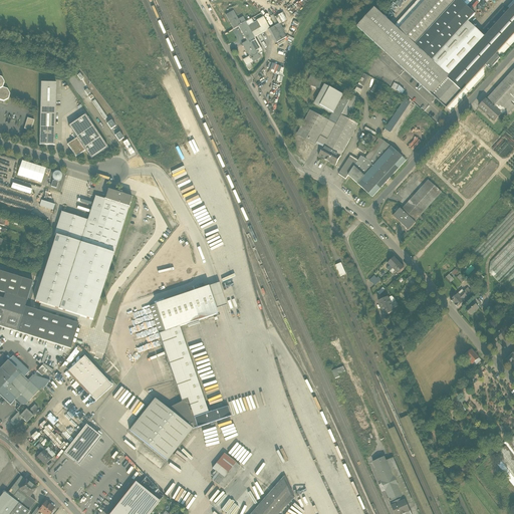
[(442,0),(418,0),(406,14),(404,17),(394,27),(374,9),(357,28),(446,108),(447,109),(462,92),(447,79),(449,76),(432,61),(415,46),(451,7),(442,0)]
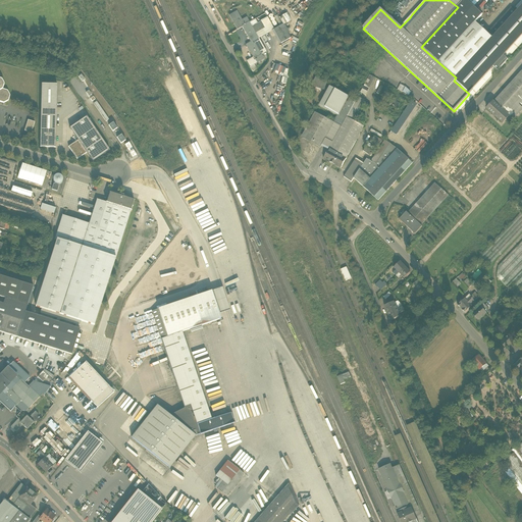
[(481,15),(464,0),(449,0),(458,7),(421,47),(438,62),(474,23),(481,15)]
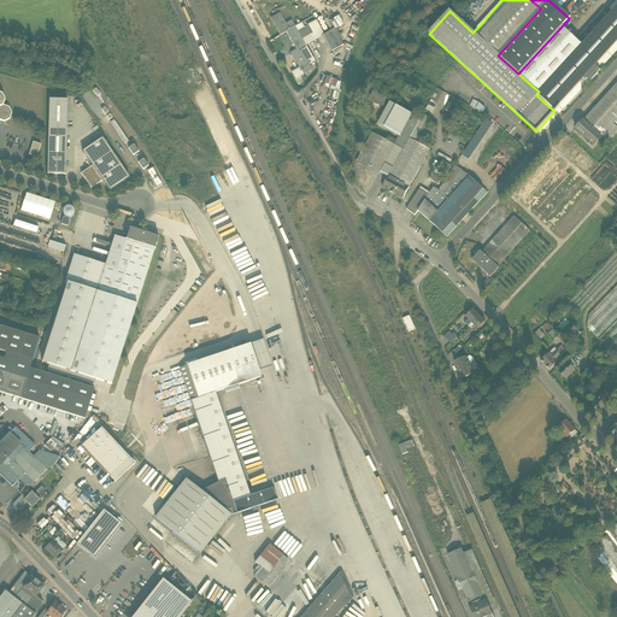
[(585,41),(603,58),(616,41),(616,5),(612,12),(609,15),(585,41)]
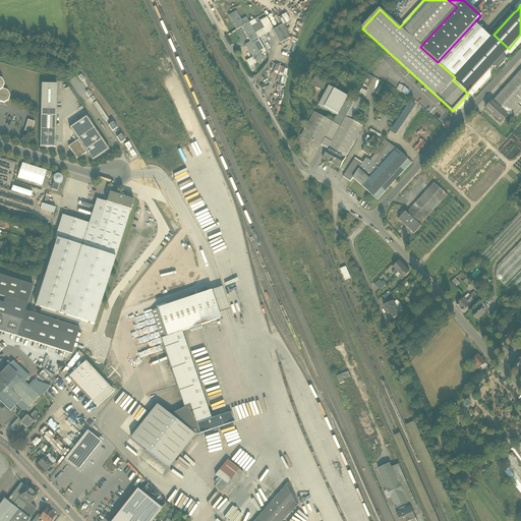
[(488,30),(494,35),(514,12),(509,7),(488,30)]
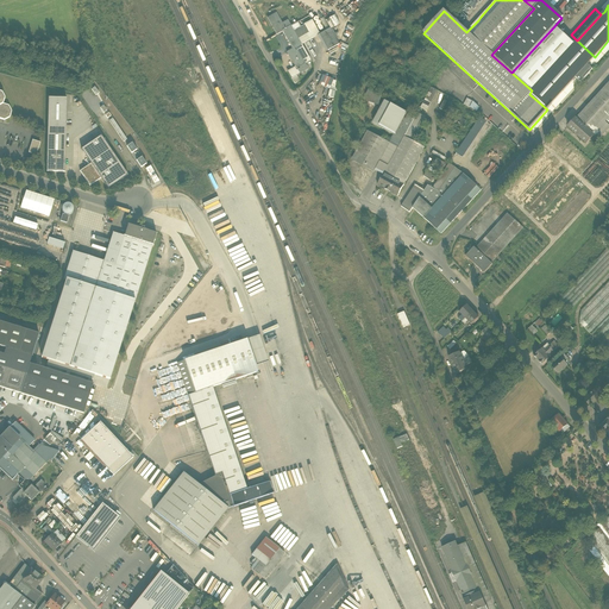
[(268,18),(277,35),(282,31),(290,26),(288,20),(282,24),(276,13),(268,18)]
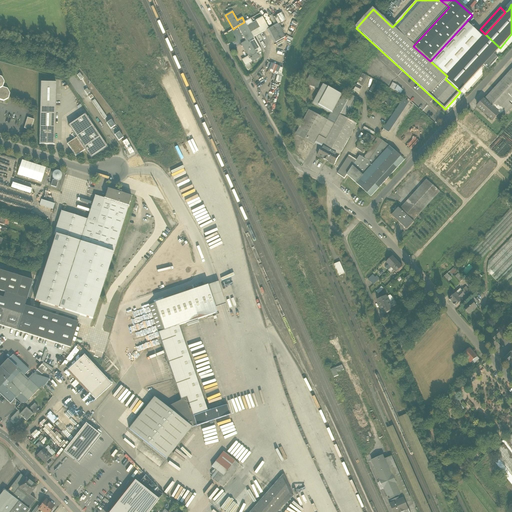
[(256,22),(259,28),(250,33),(253,38),(267,31),(269,30),(268,29),(269,29),(262,18),(256,22)]
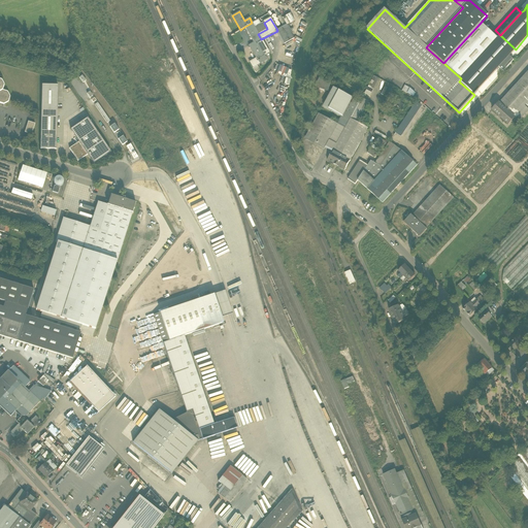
[(258,20),(252,24),(255,28),(261,25),(258,20)]
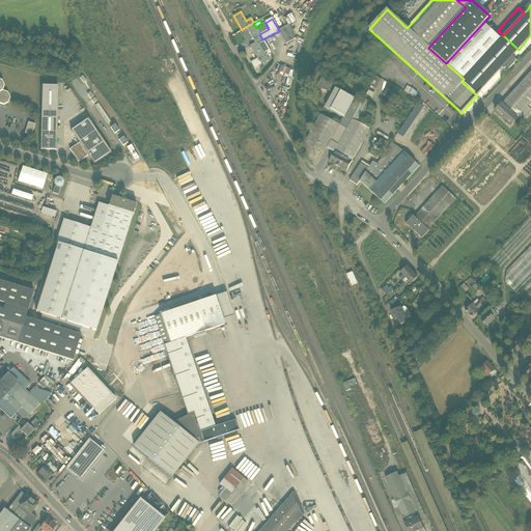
[(266,23),(262,25),(256,28),(253,24),(253,23),(246,27),(255,43),(257,42),(262,39),(259,34),(269,29),(266,23)]
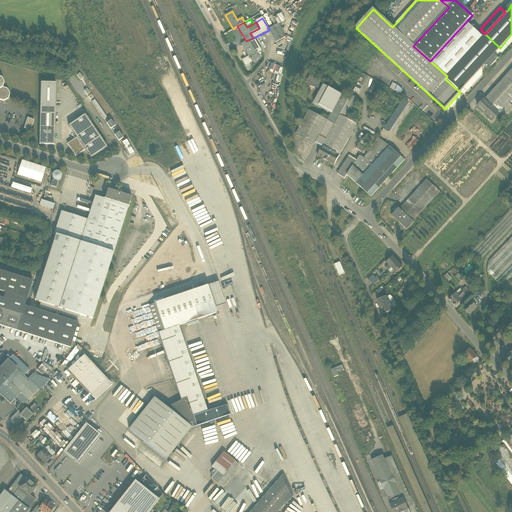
[(430,61),(447,76),(482,38),(465,23),(430,61)]
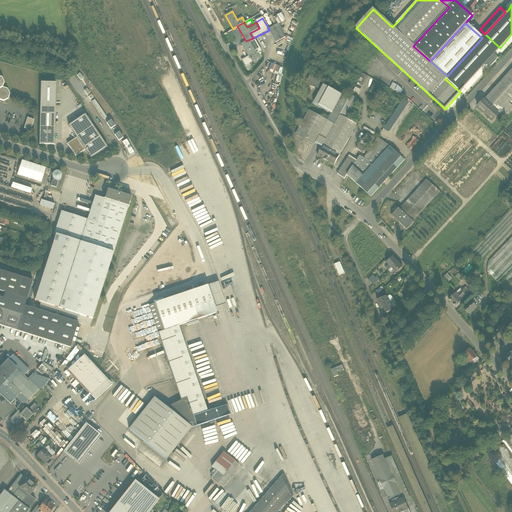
[(269,30),(276,43),(285,38),(277,24),(269,29),(268,29),(269,30)]
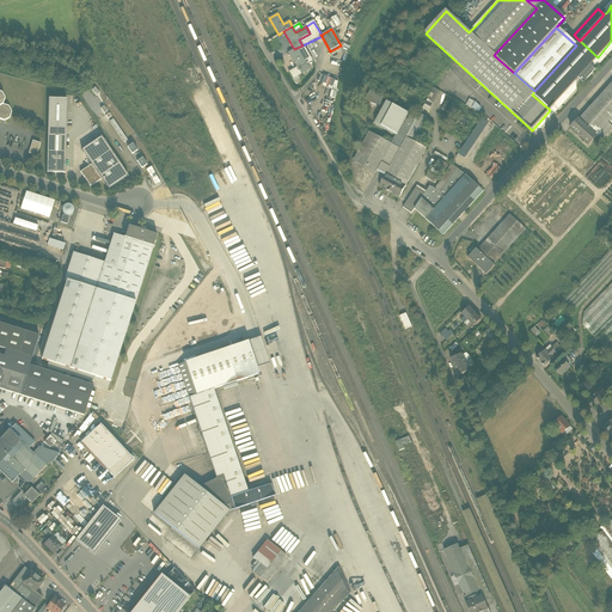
[(322,36),(319,37),(328,53),(330,51),(322,36)]
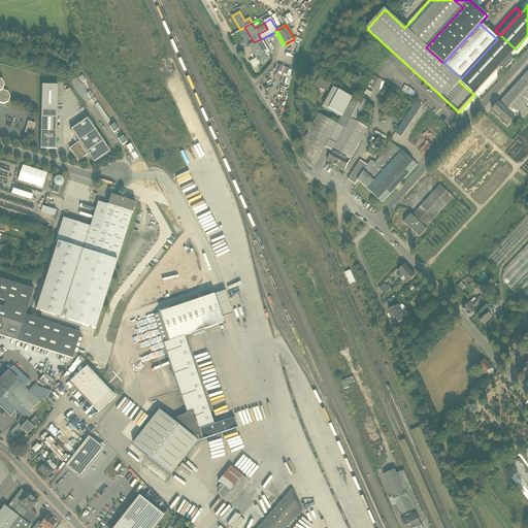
[(459,81),(474,95),(498,69),(508,58),(516,50),(500,35),(497,39),(461,78),(459,81)]
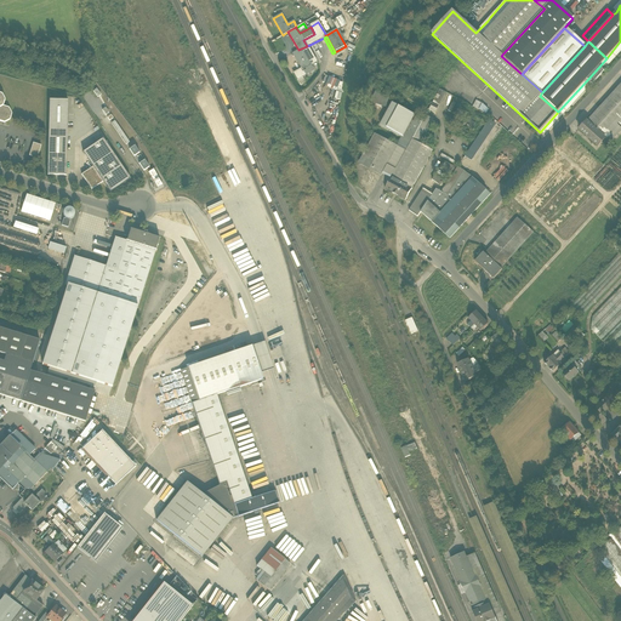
[(620,50),(620,41),(607,58),(611,62),(620,50)]
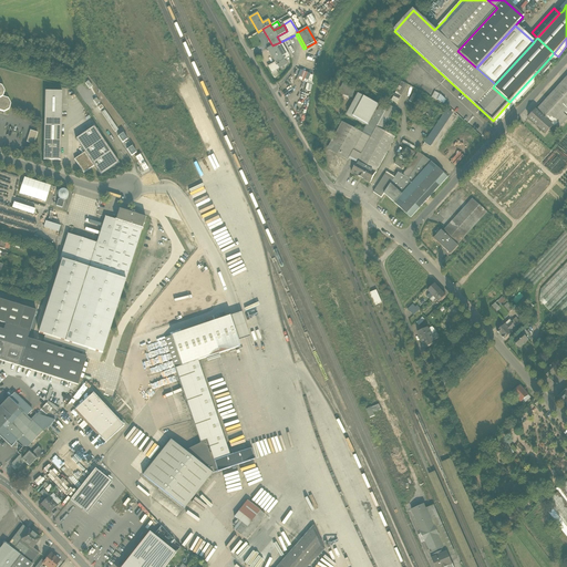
[(280,42),(275,44),(272,45),(267,49),(275,63),(278,69),(286,64),(284,60),(289,57),(280,42)]
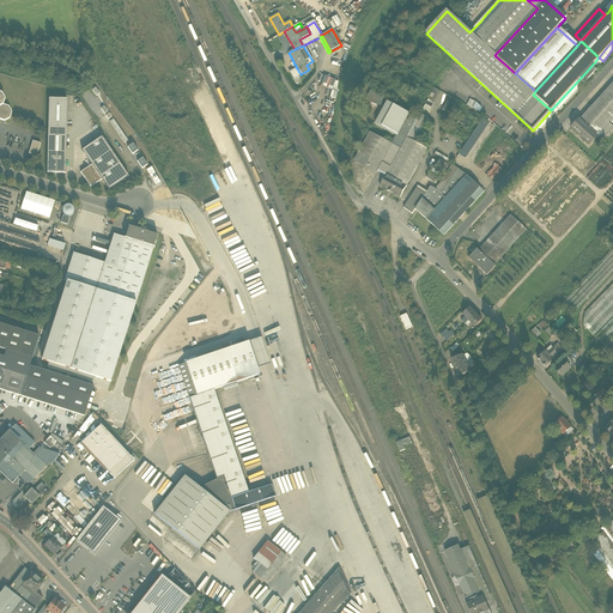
[(599,58),(590,67),(595,71),(604,61),(599,58)]
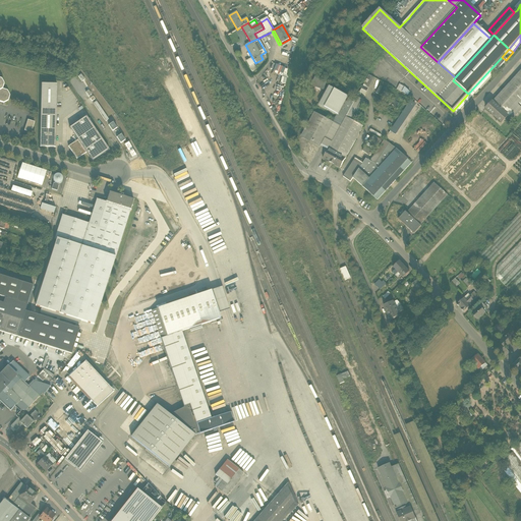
[(506,60),(502,57),(491,68),(495,71),(496,71),(506,60)]
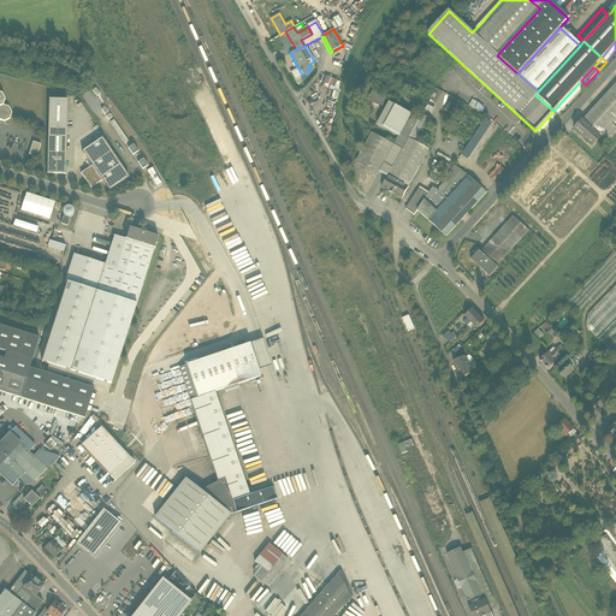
[(291,72),(295,80),(300,76),(302,75),(298,69),(291,72)]
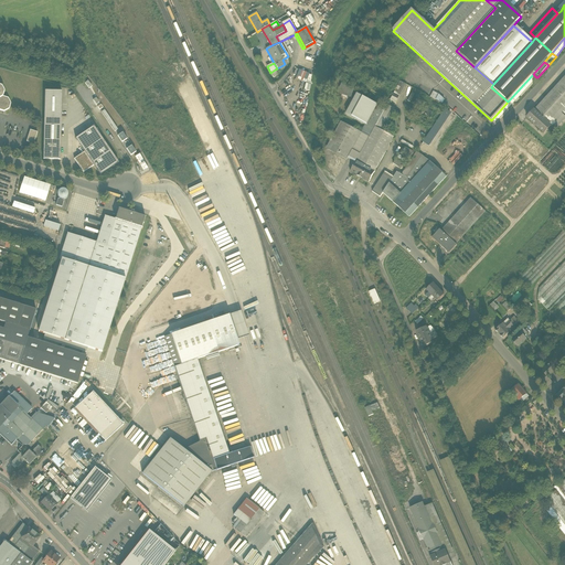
[(309,74),(299,70),(296,76),(295,78),(305,83),(309,74)]
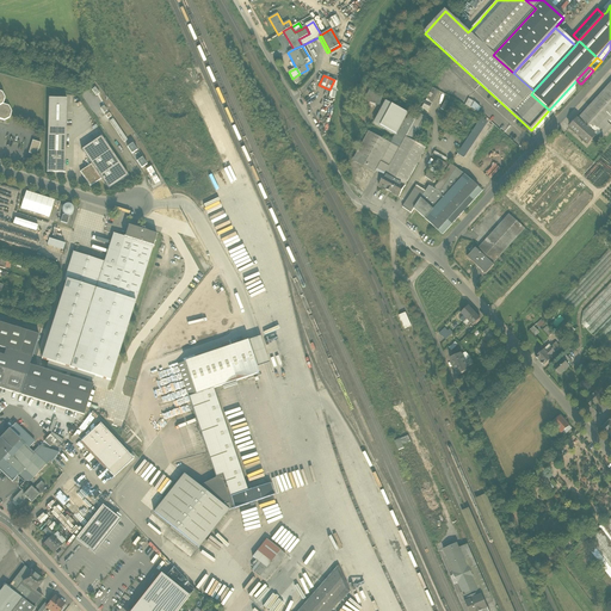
[(553,113),(580,84),(576,80),(549,110),(553,113)]
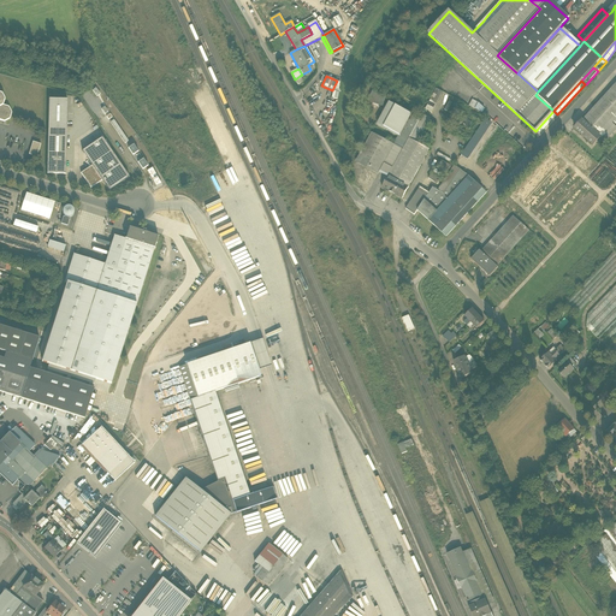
[(426,110),(431,113),(443,92),(437,89),(426,110)]
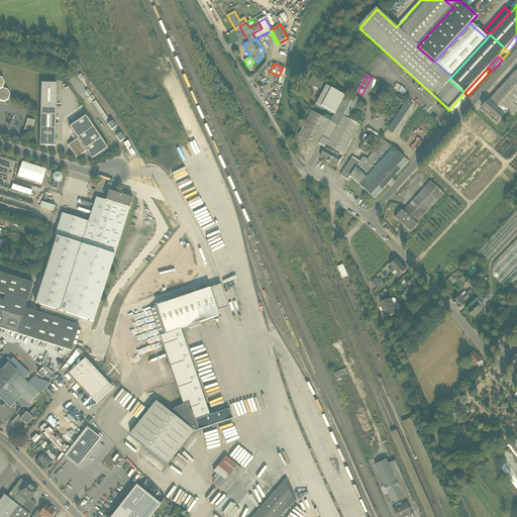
[(516,78),(513,76),(490,101),(504,115),(514,104),(516,100),(516,78)]
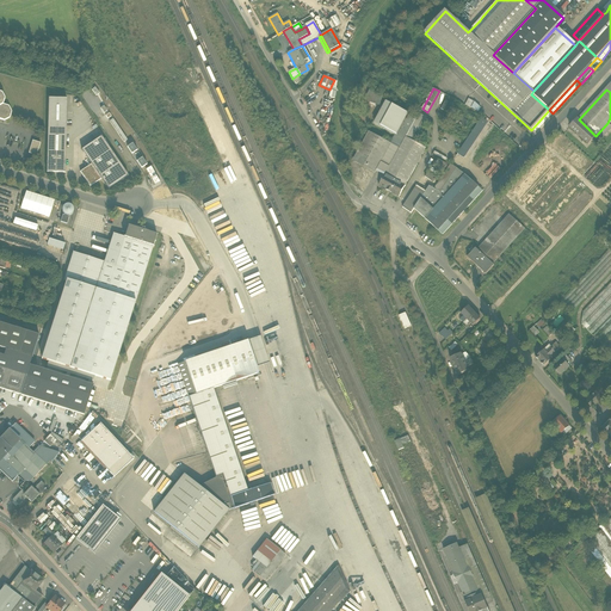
[(365,100),(380,105),(381,103),(383,96),(369,91),(366,98),(365,100)]
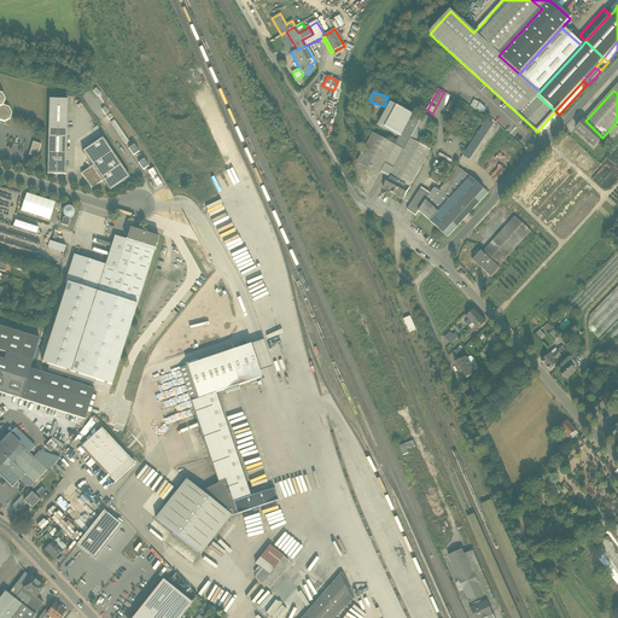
[(0,121),(5,122),(10,120),(12,114),(9,108),(4,106),(5,100),(3,94),(0,93),(0,121)]
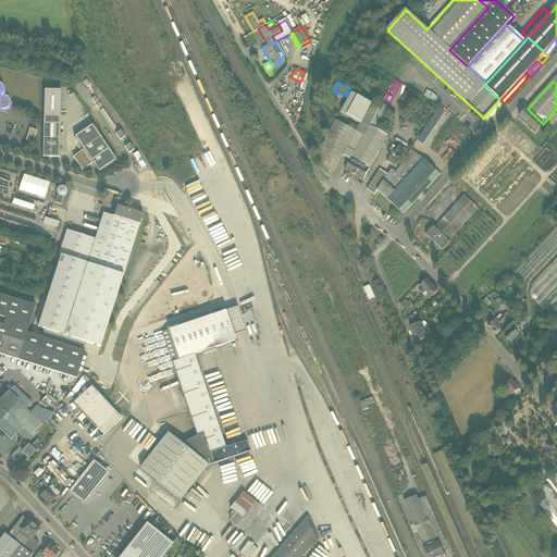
[(45,90),(42,146),(59,146),(61,90),(45,90)]
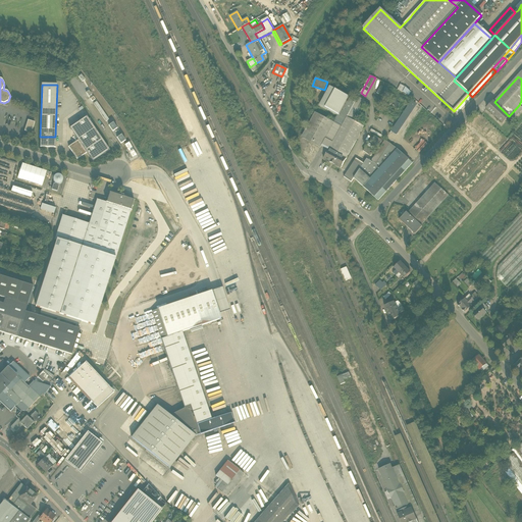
[(378,92),(380,93),(383,88),(379,86),(373,96),(375,97),(378,92)]
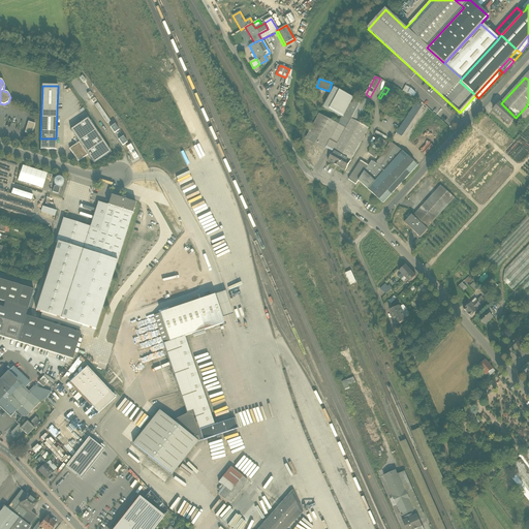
[(324,107),(343,117),(353,98),(335,88),(324,107)]
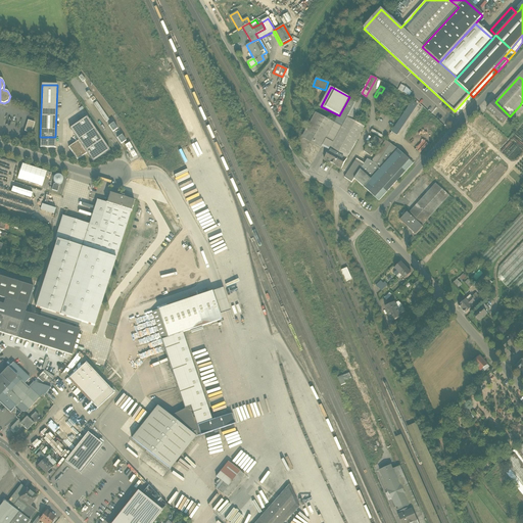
[(473,97),(470,94),(455,111),(454,110),(452,113),(456,117),(471,100),(473,102),(475,99),(473,97)]
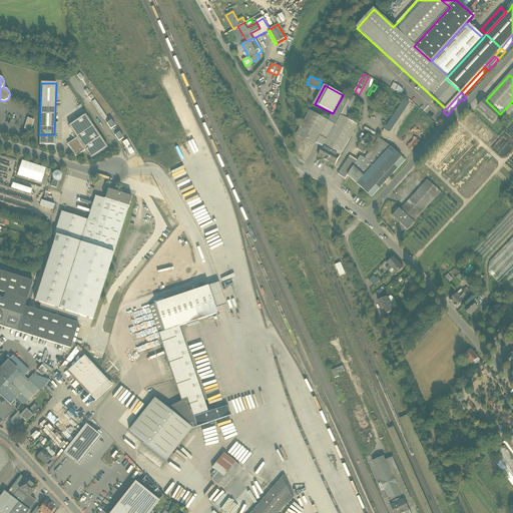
[(350,99),(343,95),(333,113),(330,119),(337,123),(341,115),(350,99)]
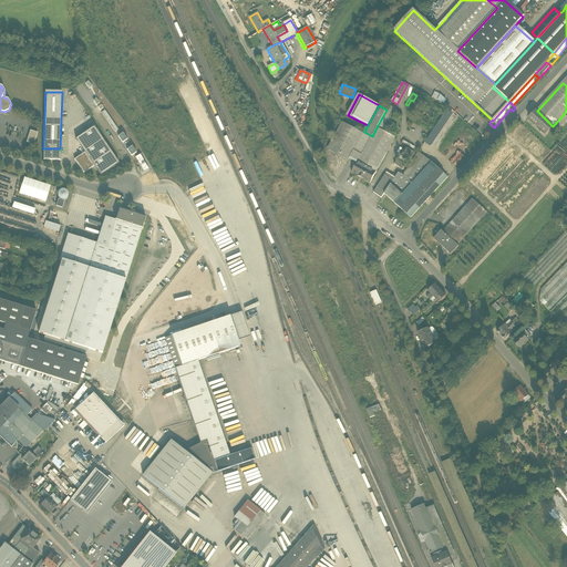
[(387,110),(377,127),(382,131),(394,109),(389,105),(387,110)]
